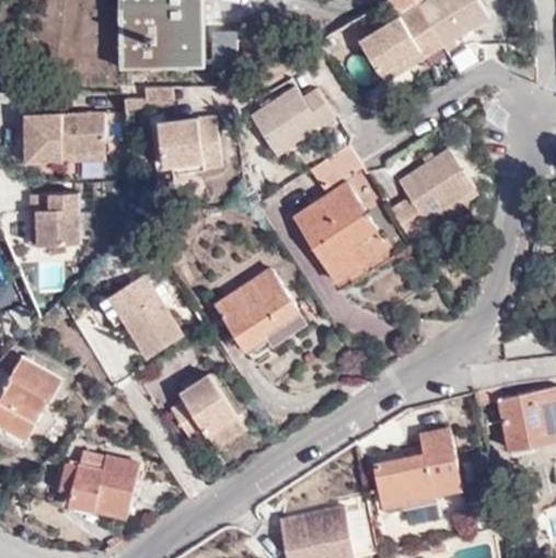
[(115,0),(117,66),(200,65),(201,65),(199,0),(115,0)]
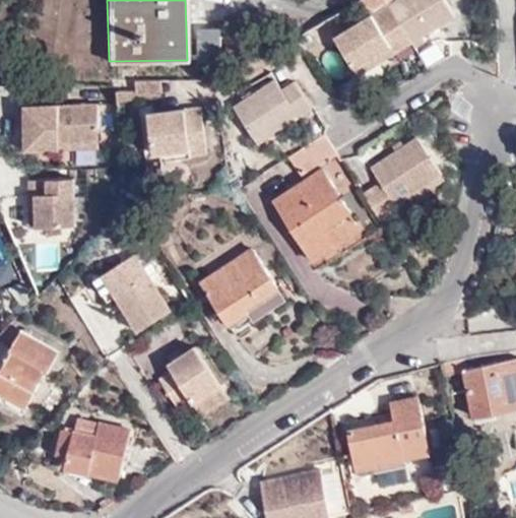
[(358,77),(412,44),(453,19),(441,0),(397,0),(333,41),(358,77)]
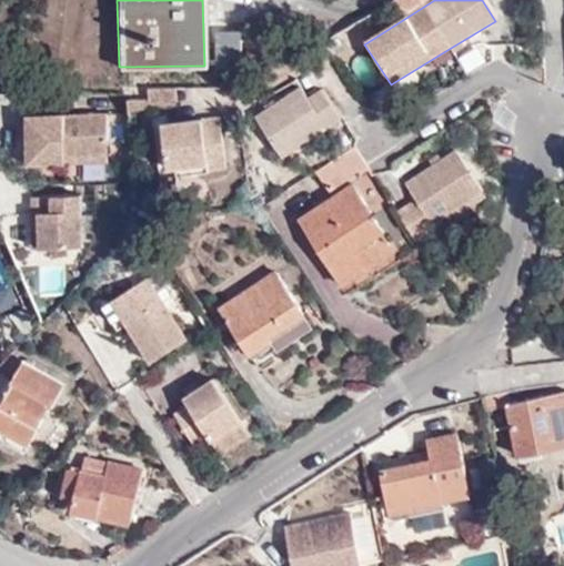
[(212,29),(213,66),(237,64),(237,29),(212,29)]
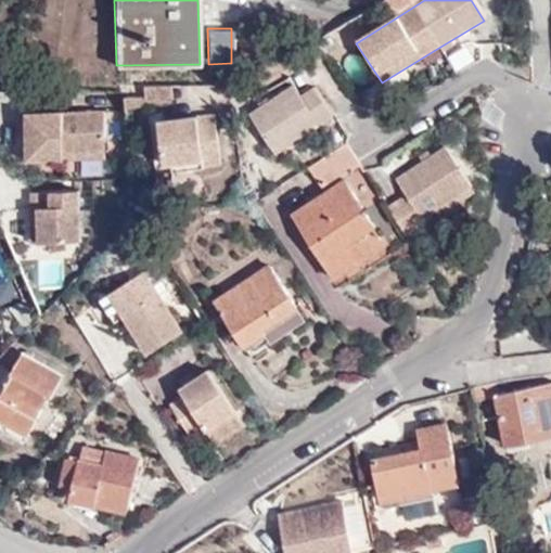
[(446,56),(440,47),(382,82),(388,92),(446,56)]
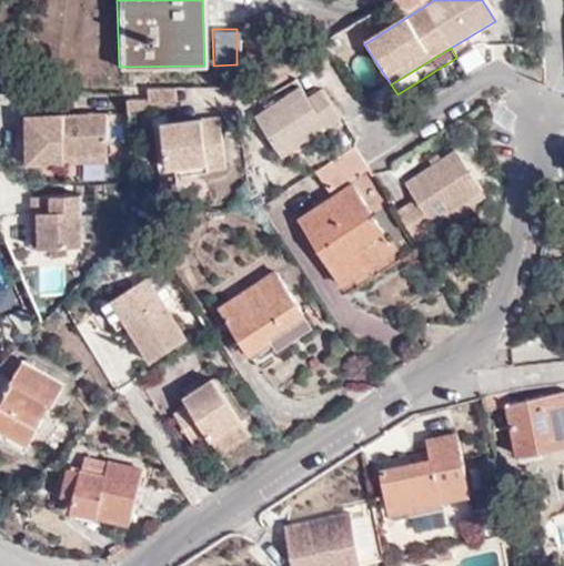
[(359,90),(375,80),(361,53),(344,63),(359,90)]
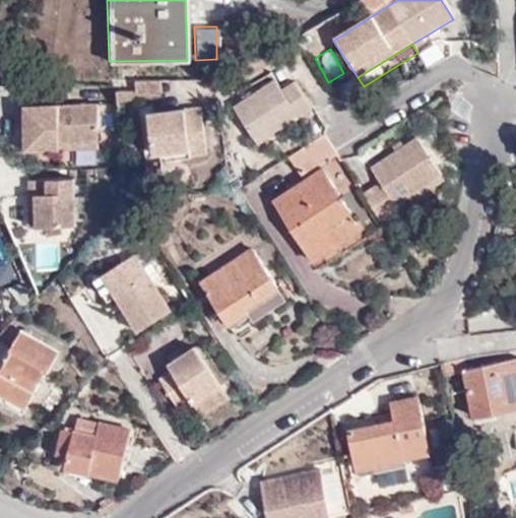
[(159,83),(158,79),(133,80),(133,89),(114,90),(114,103),(137,102),(137,98),(159,98),(159,83)]
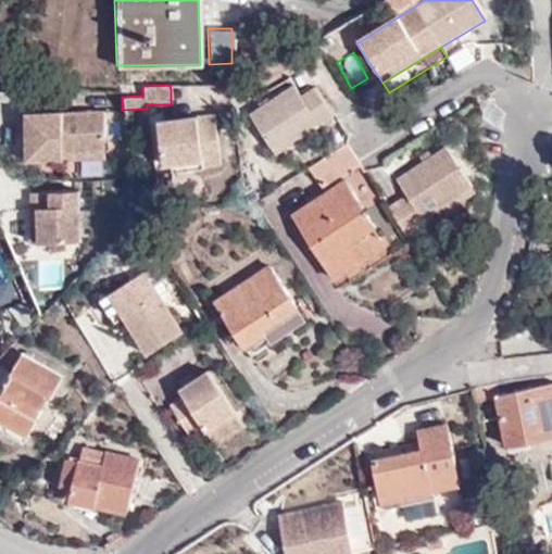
[(300,98),(292,87),(249,116),(274,155),(331,117),(314,89),(300,98)]
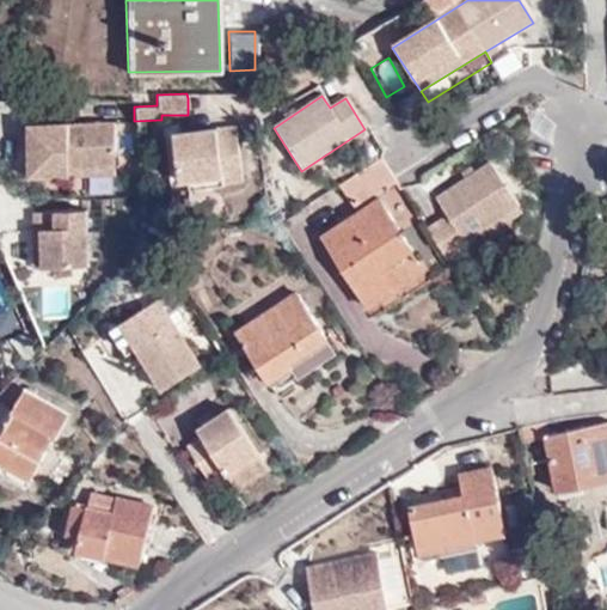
[(110,124),(26,127),(28,177),(71,176),(111,175),(110,124)]
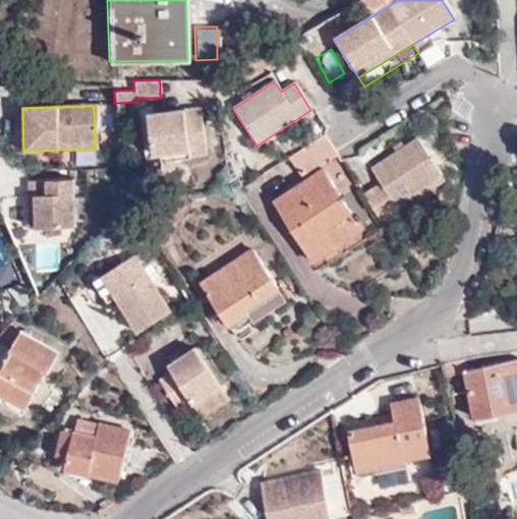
[(184,111),(182,107),(146,111),(152,157),(167,155),(166,151),(194,147),(195,152),(204,150),(200,109),(184,111)]
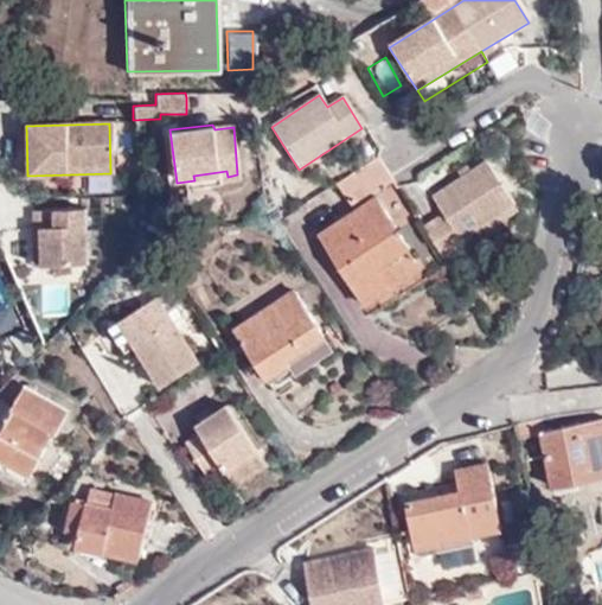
[(376,157),(335,182),(348,204),(390,178),(376,157)]
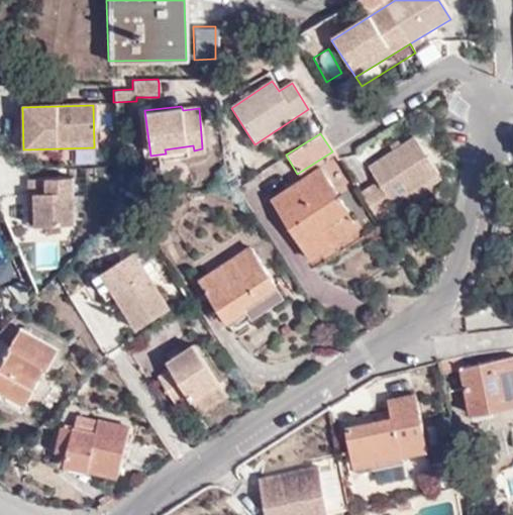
[(361,194),(377,219),(394,208),(391,204),(404,196),(438,173),(415,136),(367,168),(376,183),(361,194)]
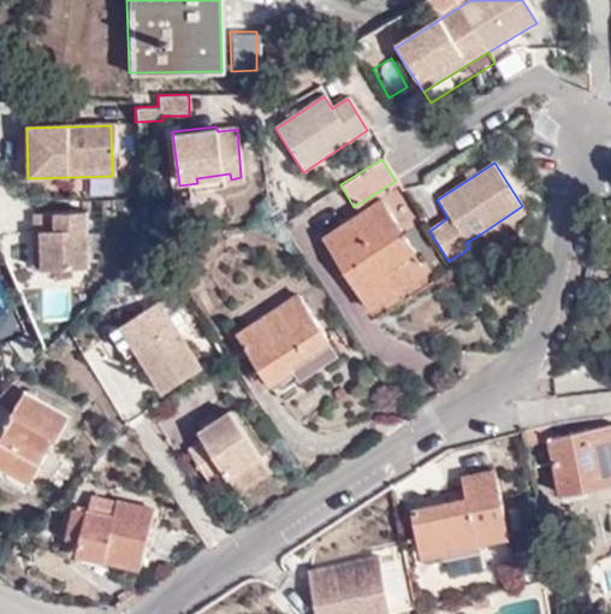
[(231,184),(231,179),(230,173),(196,178),(197,183),(199,190),(231,184)]
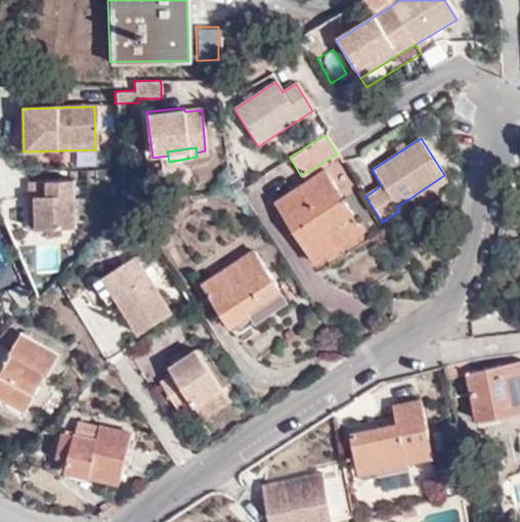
[(95,167),(95,149),(60,150),(60,168),(95,167)]
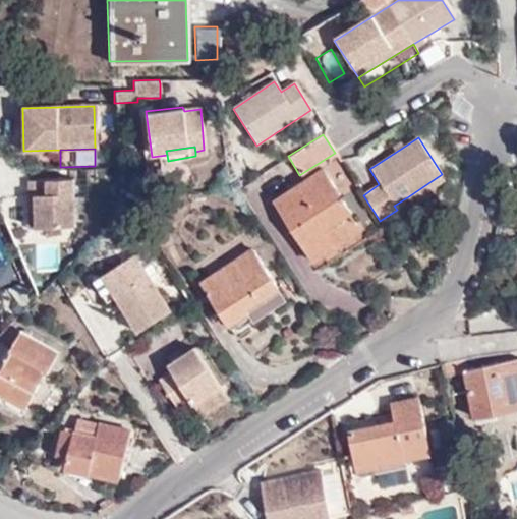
[(322,168),(272,200),(311,261),(360,229),(322,168)]
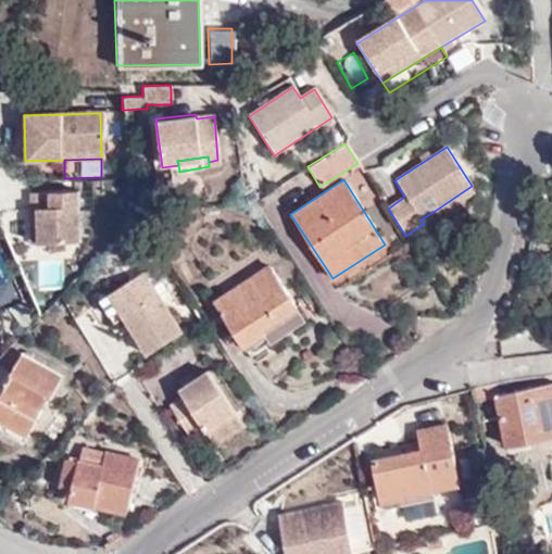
[(477,194),(472,186),(435,211),(440,218),(477,194)]
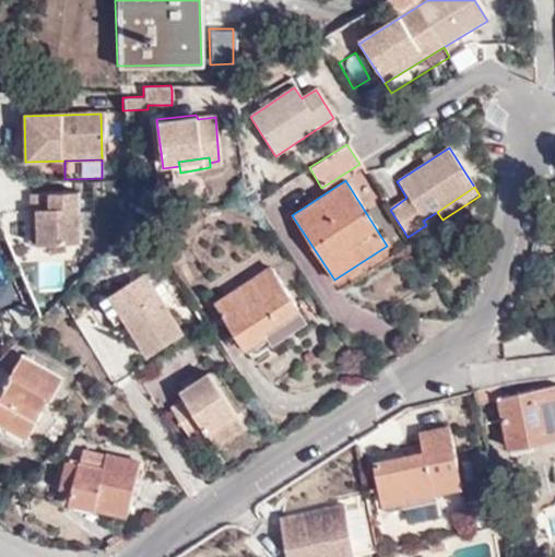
[(73,246),(77,245),(79,244),(77,193),(28,194),(28,228),(36,228),(37,246),(73,246)]
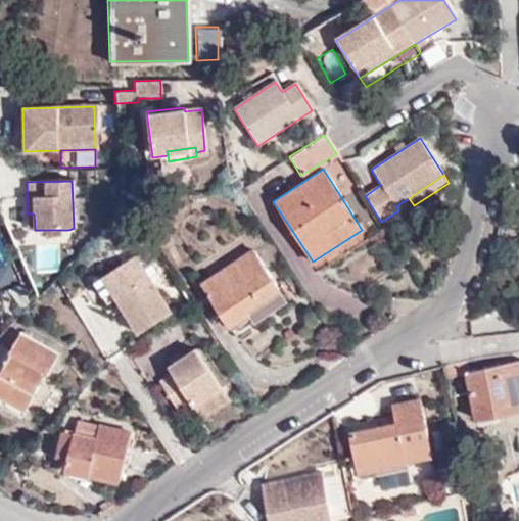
[(68,230),(37,231),(38,250),(69,249),(68,230)]
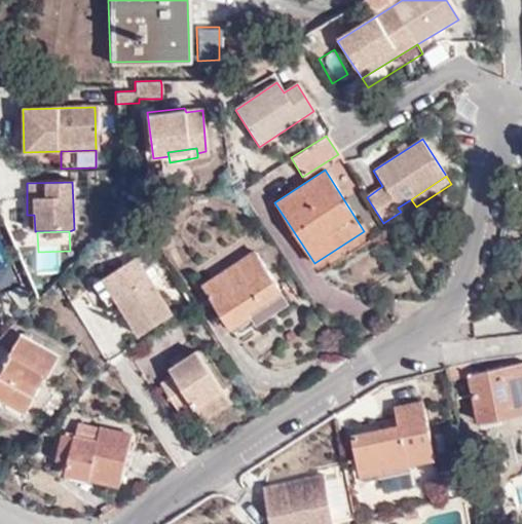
[(254,252),(202,285),(232,332),(243,326),(245,330),(256,323),(249,311),(278,292),(254,252)]
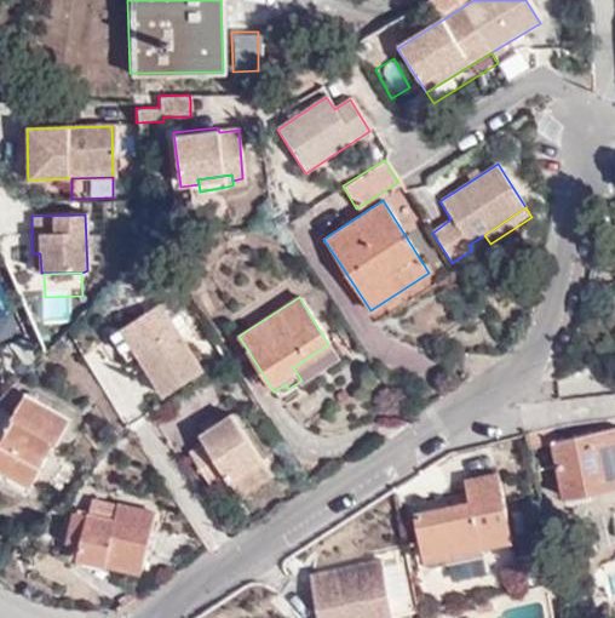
[(157,304),(118,330),(161,396),(200,371),(157,304)]
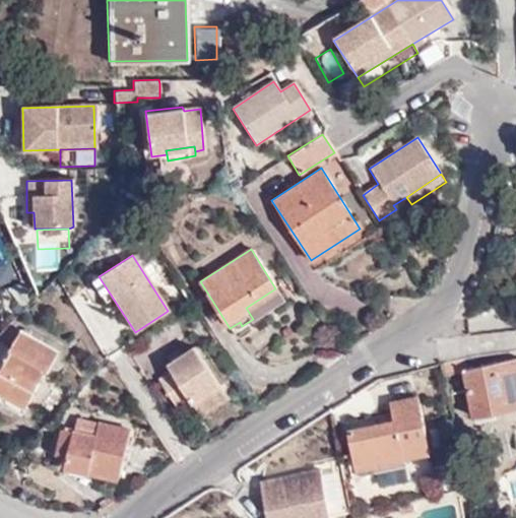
[(0,285),(11,281),(5,266),(0,268),(0,285)]
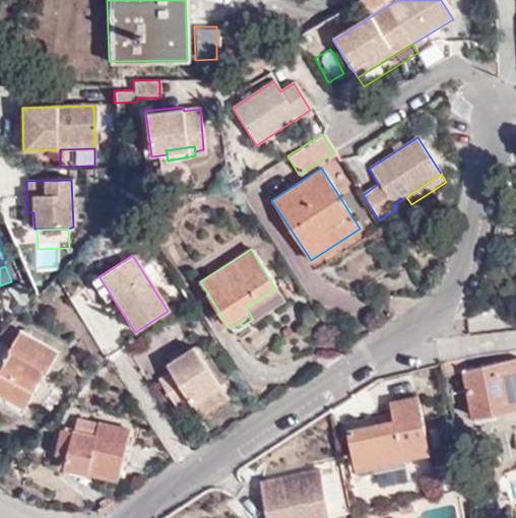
[(275,288),(246,308),(253,319),(282,300),(275,288)]
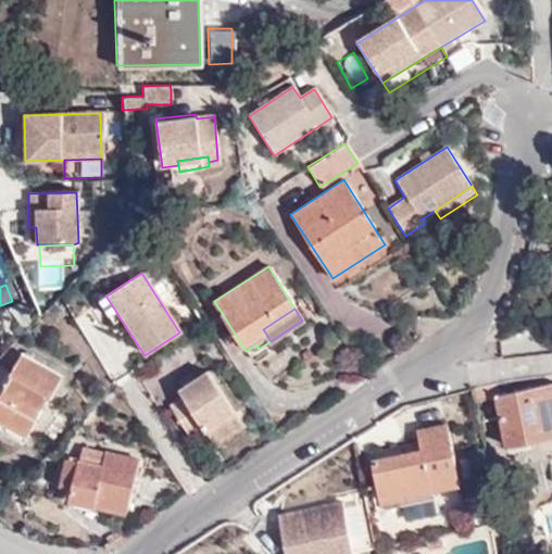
[(58,374),(20,353),(9,374),(5,373),(0,383),(3,385),(0,390),(0,431),(3,433),(7,428),(24,438),(58,374)]
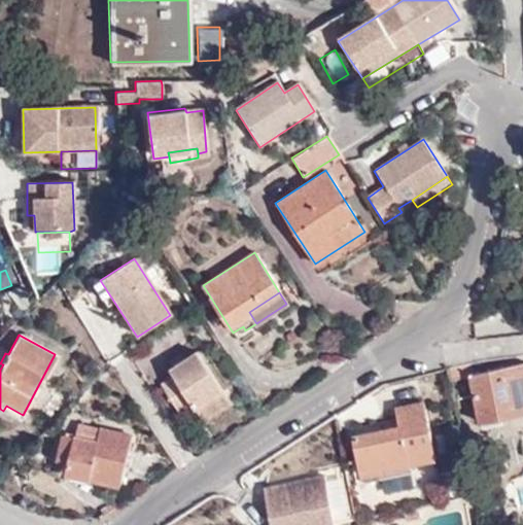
[(229,406),(195,352),(168,371),(171,377),(159,385),(176,412),(188,404),(202,423),(229,406)]
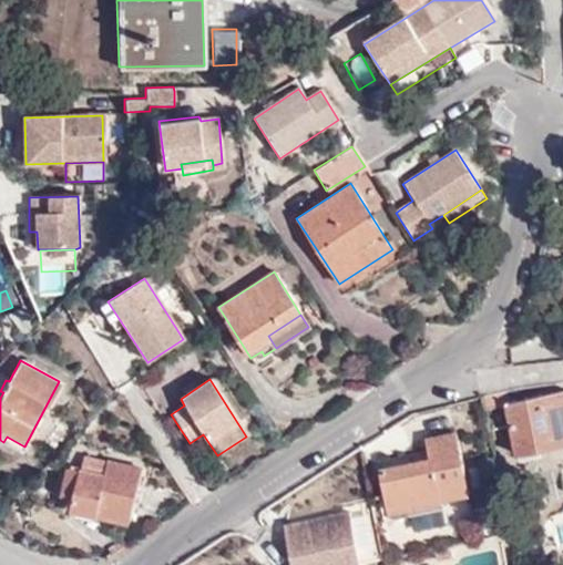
[(500,391),(482,394),(485,407),(502,403),(500,391)]
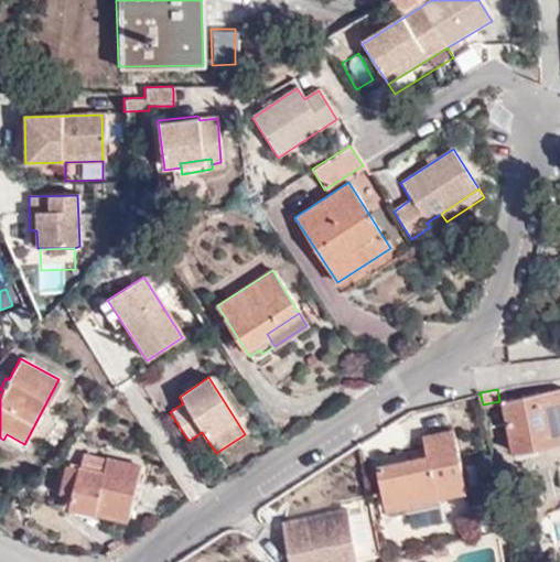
[(559,389),(499,401),(509,450),(559,439),(559,389)]
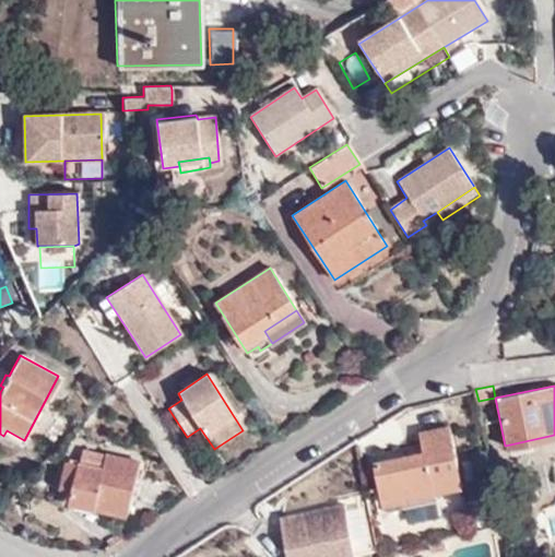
[(421,452),(375,463),(373,463),(384,508),(401,504),(404,518),(437,510),(434,493),(461,486),(447,424),(416,431),(421,452)]
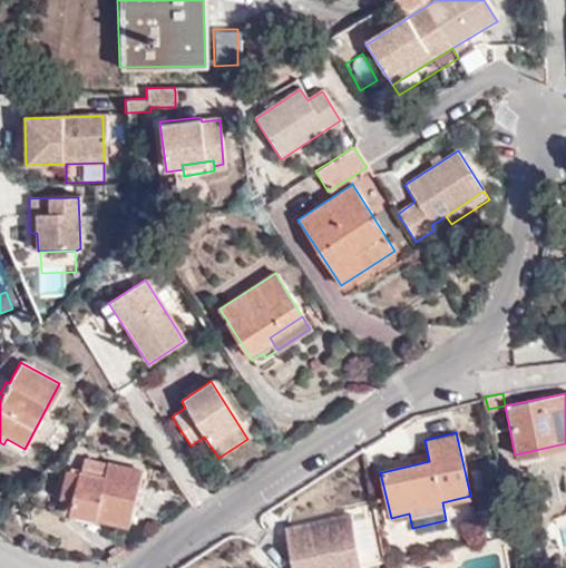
[(0,448),(21,456),(25,449),(7,439),(3,444),(0,442),(0,448)]
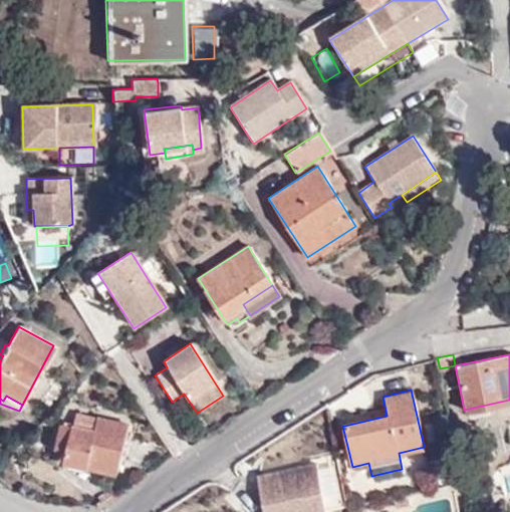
[(128,427),(74,414),(71,428),(62,425),(55,451),(64,453),(63,462),(115,475),(128,427)]
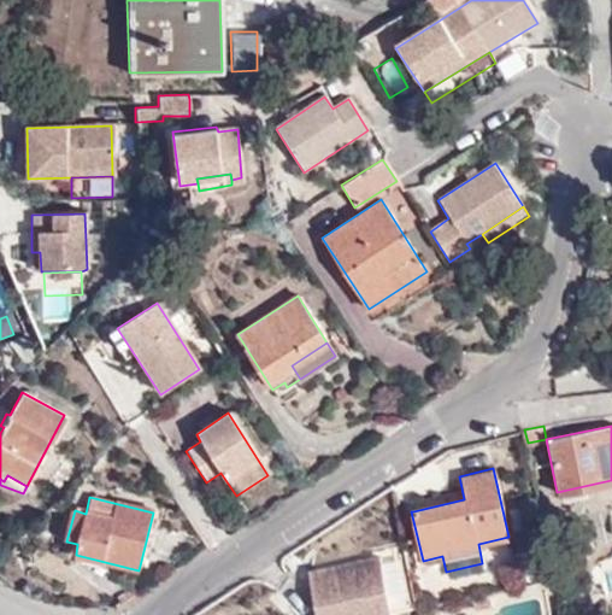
[(390,614),(380,558),(306,572),(315,614),(390,614)]
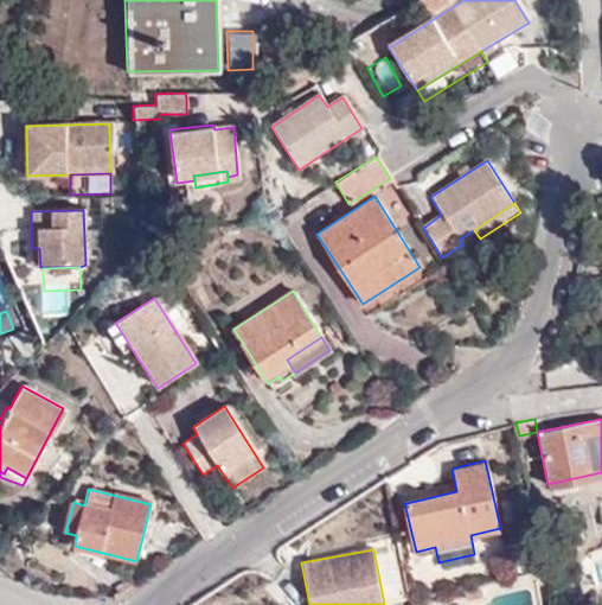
[(481,598),(479,586),(462,590),(465,602),(481,598)]
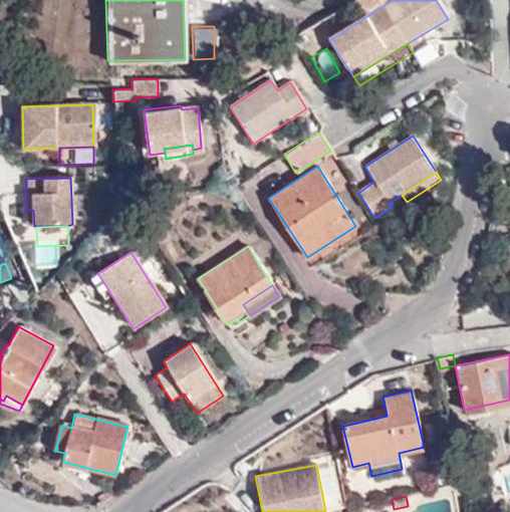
All buildings are outlined.
